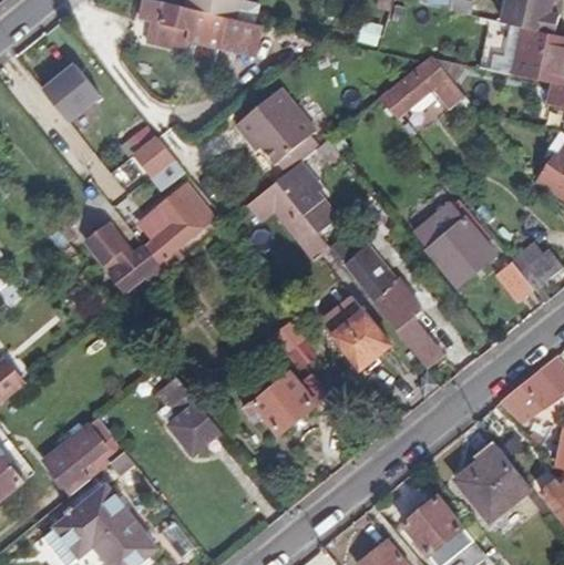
[(139,0),(137,16),(150,19),(146,40),(187,49),(192,39),(255,53),(262,24),(232,18),(183,7),(154,0),(139,0)]
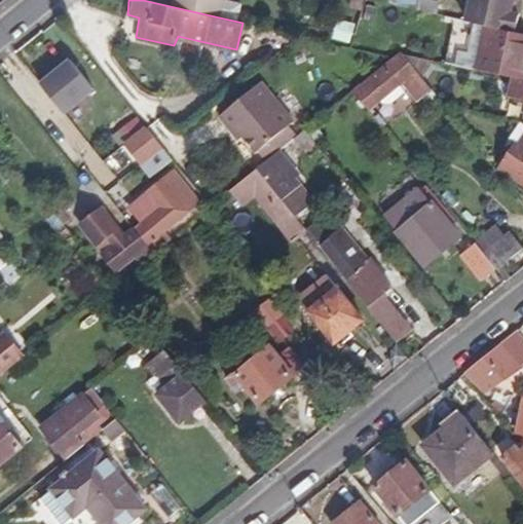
[(171,0),(170,6),(215,16),(219,0),(171,0)]
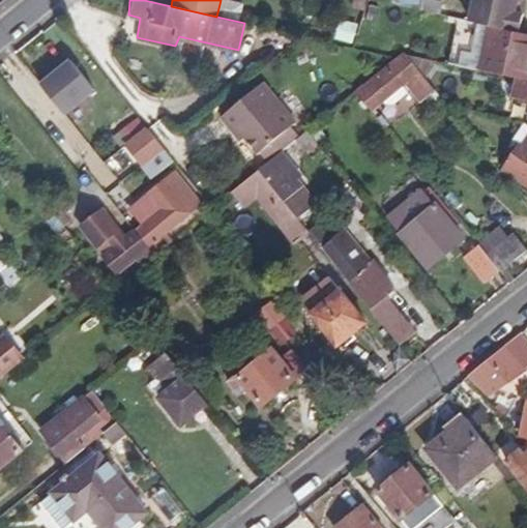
[(397,0),(397,4),(416,8),(417,0),(397,0)]
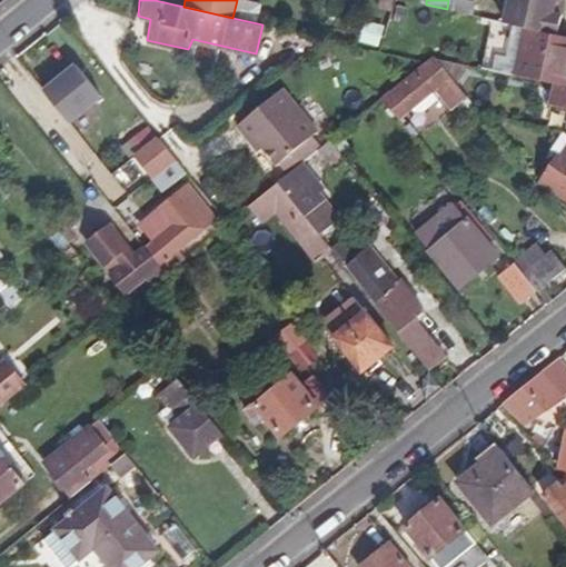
[(448,0),(447,9),(466,13),(468,0),(448,0)]
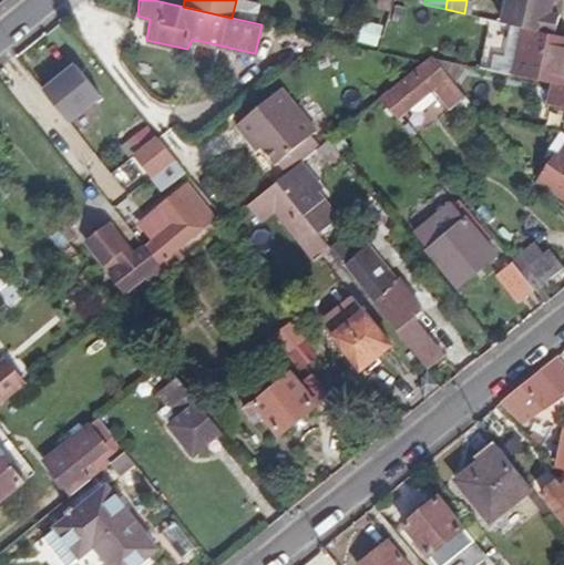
[(527,27),(552,32),(556,13),(549,11),(552,0),(503,0),(499,20),(527,27)]
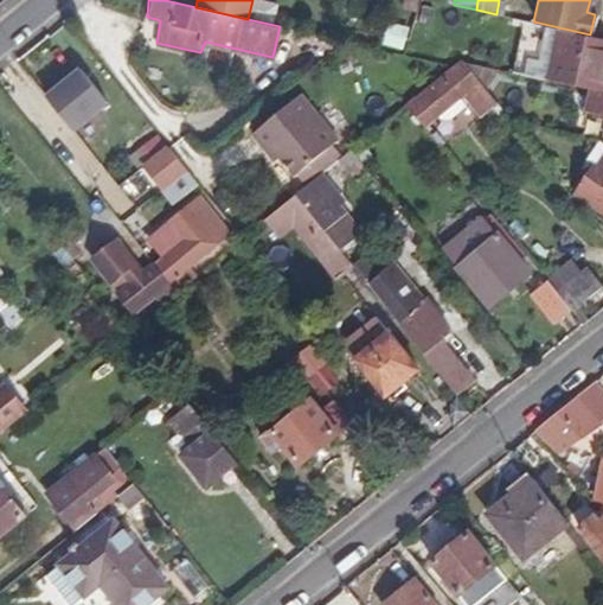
[(590,0),(587,12),(595,14),(600,0),(590,0)]
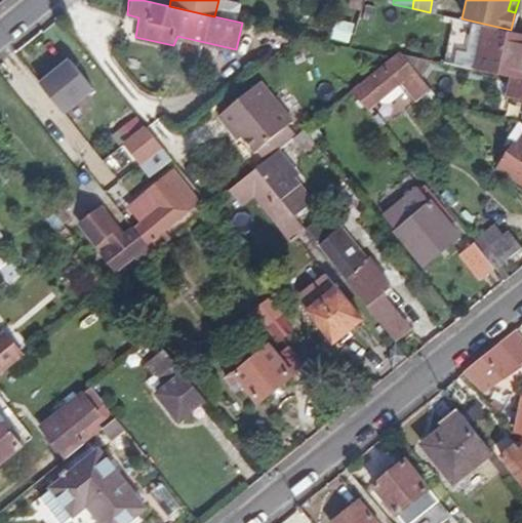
[(521,79),(521,32),(511,30),(488,25),(482,53),(460,49),(456,66),(521,79)]
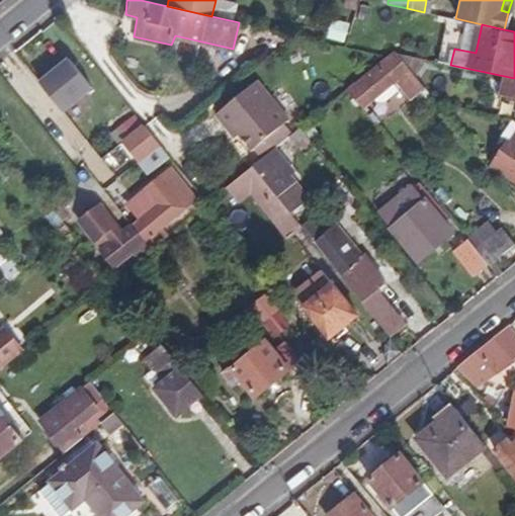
[(410,99),(423,88),(412,75),(395,54),(392,52),(384,57),(345,88),(360,107),(395,81),(410,99)]
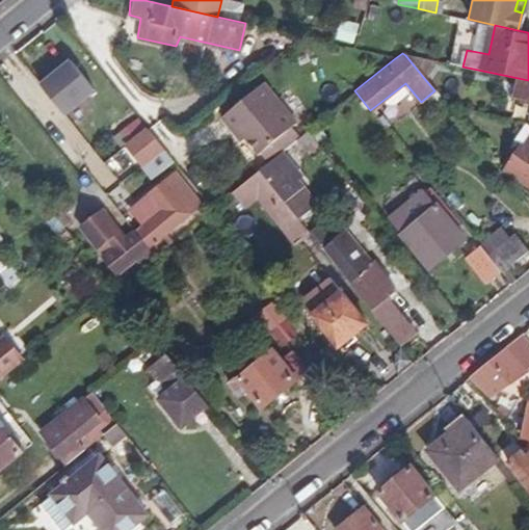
[(431,78),(435,61),(405,55),(423,77),(424,77),(431,78)]
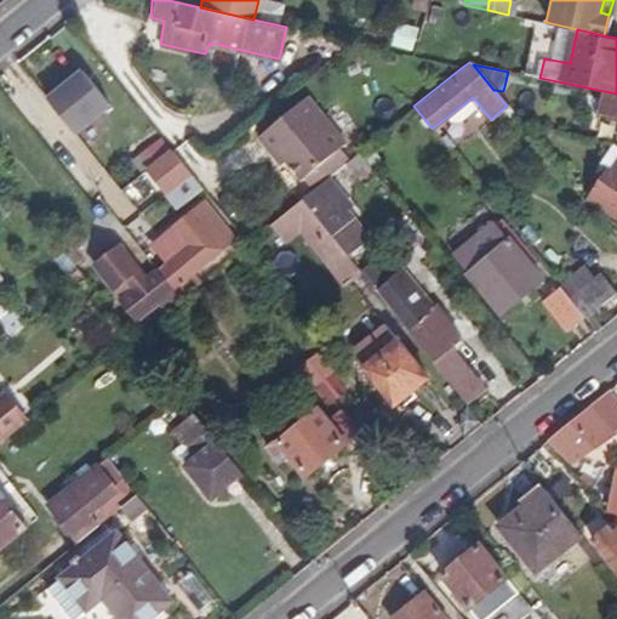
[(46,98),(74,132),(109,104),(83,71),(46,98)]
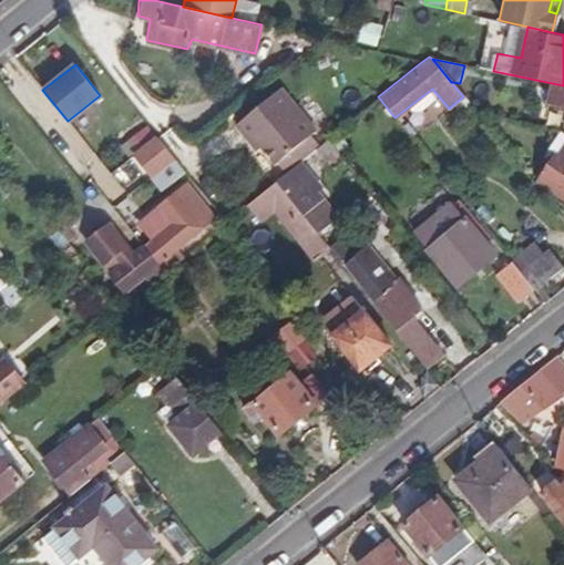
[(284,173),(298,162),(288,152),(308,135),(316,130),(280,86),(235,122),(247,139),(250,135),(259,146),(262,144),(284,173)]
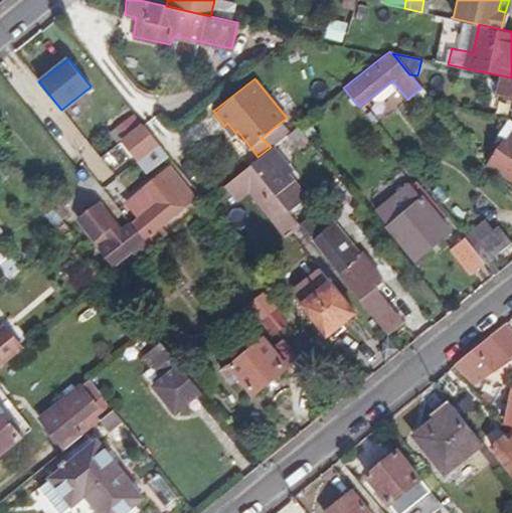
[(511,80),(502,78),(498,95),(511,98),(511,80)]
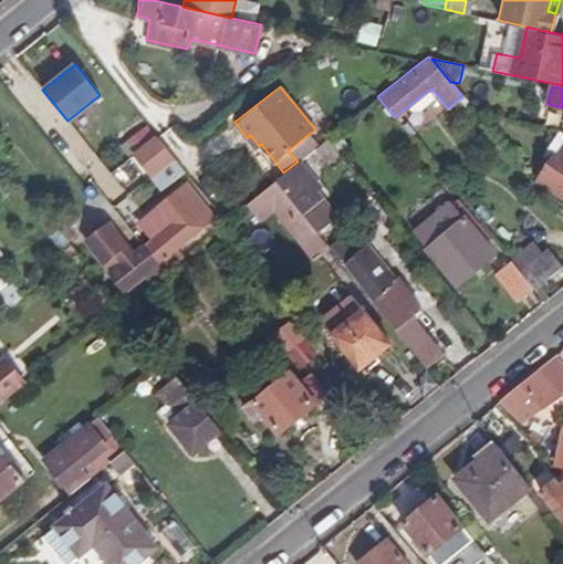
[(250,135),(247,138),(254,149),(259,146),(250,135)]
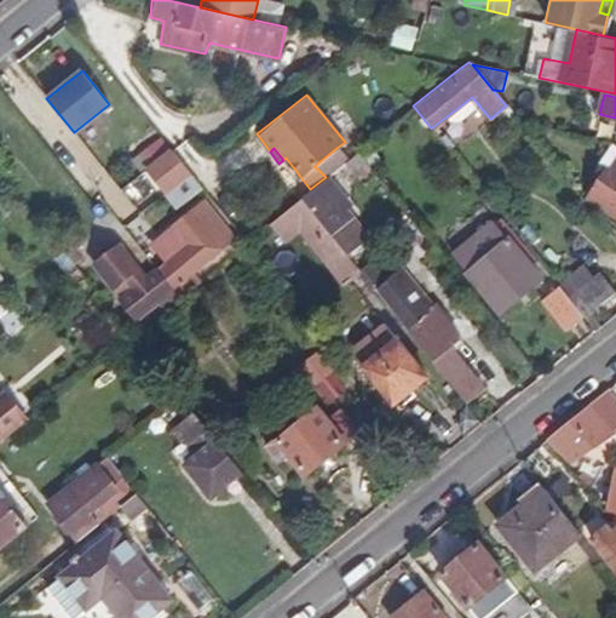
[(326,177),(347,160),(337,148),(315,166),(326,177)]
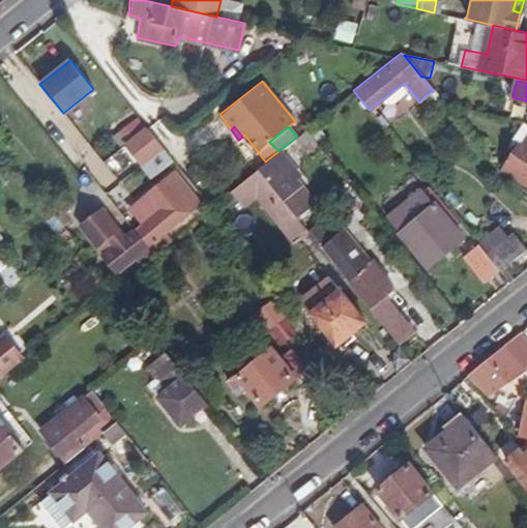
[(171,160),(146,128),(125,144),(151,176),(171,160)]
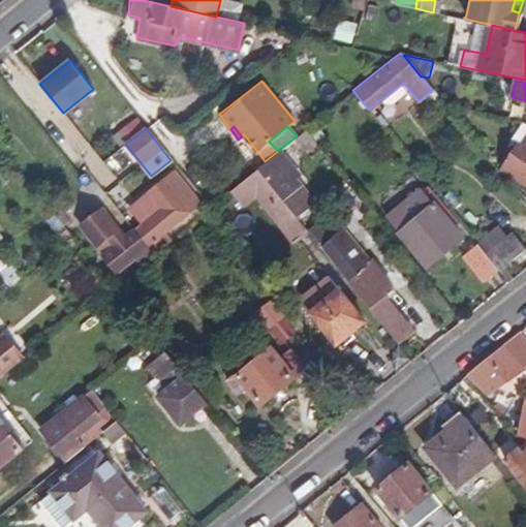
[(504,169),(525,183),(525,141),(522,149),(519,147),(504,169)]
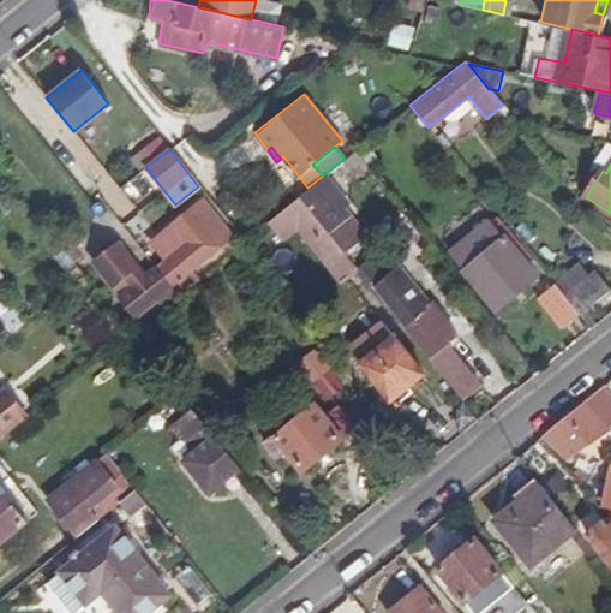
[(342,214),(318,185),(301,197),(327,226),(342,214)]
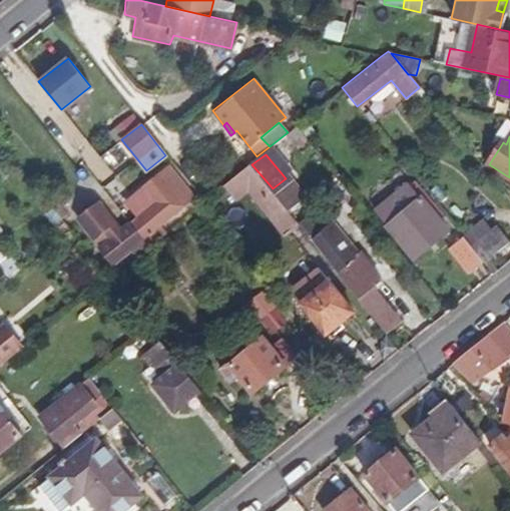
[(409,179),(413,175),(397,156),(386,164),(403,184),(409,179)]
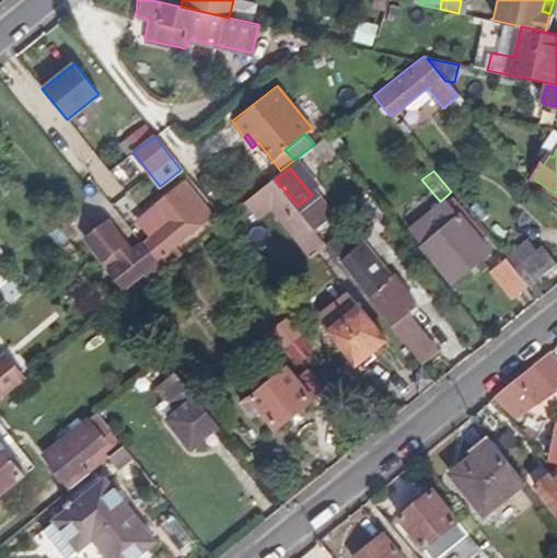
[(273,177),(240,205),(251,218),(269,205),(282,220),(297,208),(273,177)]
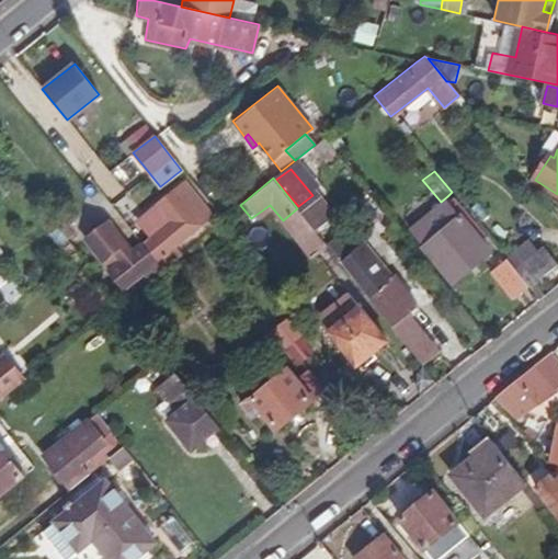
[(152,238),(145,244),(163,266),(175,257),(168,249),(208,216),(183,183),(151,207),(154,208),(138,220),(152,238)]
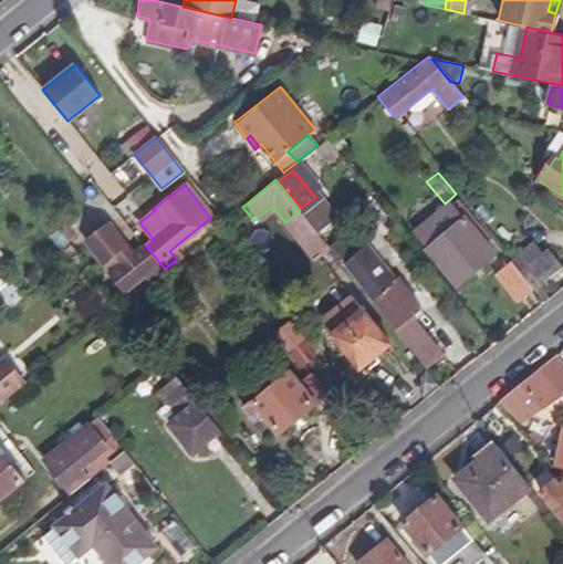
[(494,253),(451,198),(445,204),(430,215),(436,220),(418,233),(458,282),(494,253)]
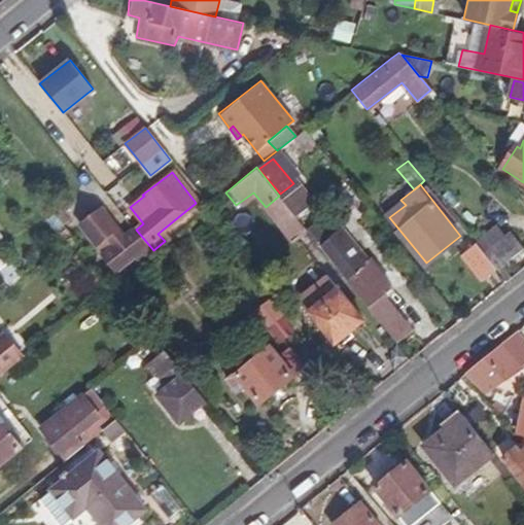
[(292,240),(306,228),(279,196),(266,207),(292,240)]
